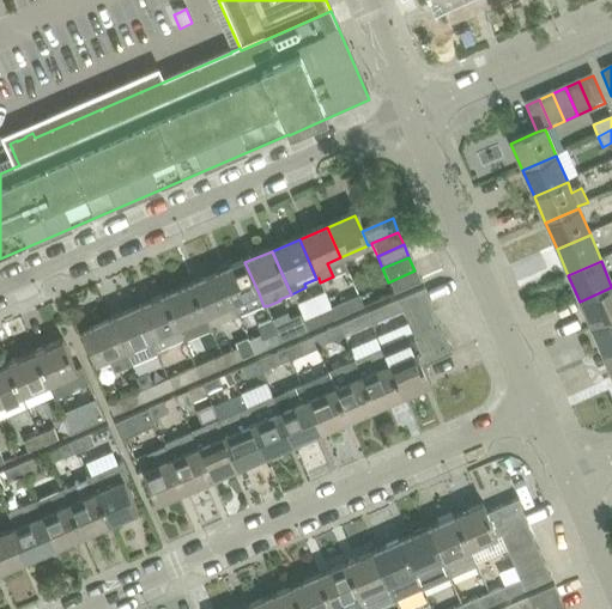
[(264,306),(244,262),(217,274),(231,305),(236,317),(264,306)]
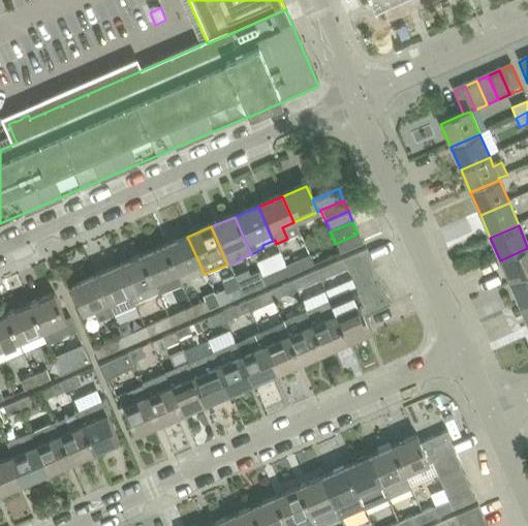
[(363,244),(358,234),(335,244),(339,254),(363,244)]
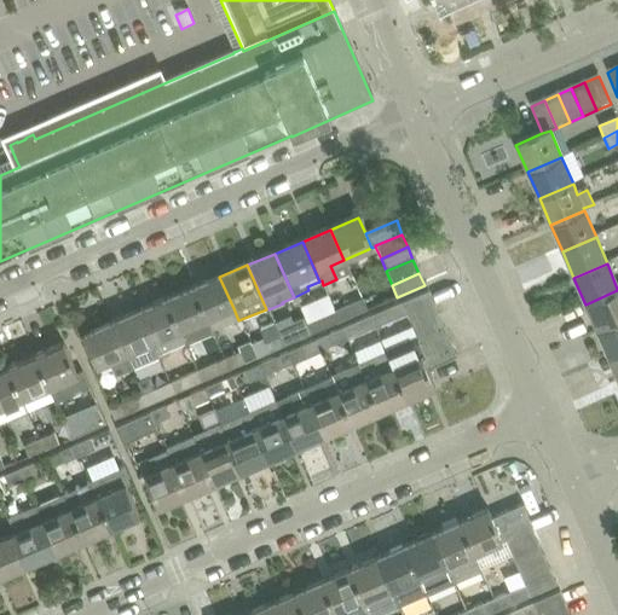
[(219,277),(192,289),(206,320),(234,308),(219,277)]
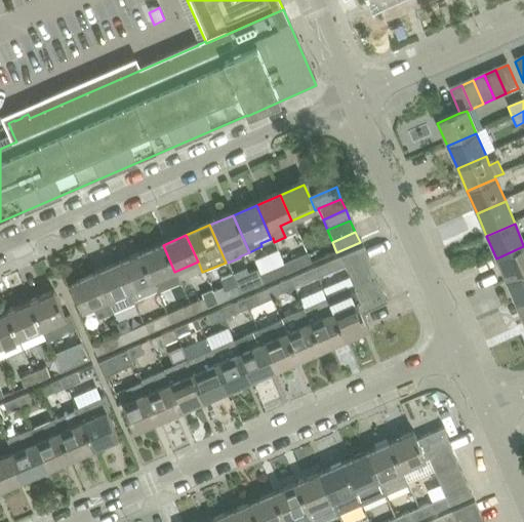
[(174,272),(163,245),(139,255),(151,282),(155,292),(156,294),(179,284),(174,272)]
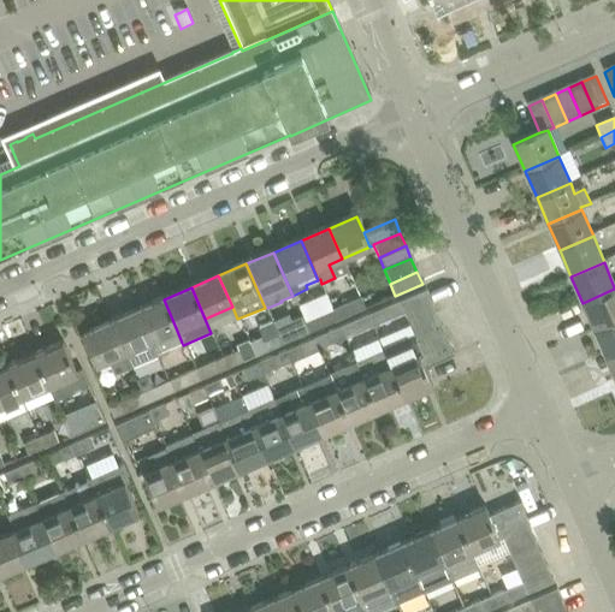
[(593,330),(614,320),(614,289),(583,303),(593,330)]
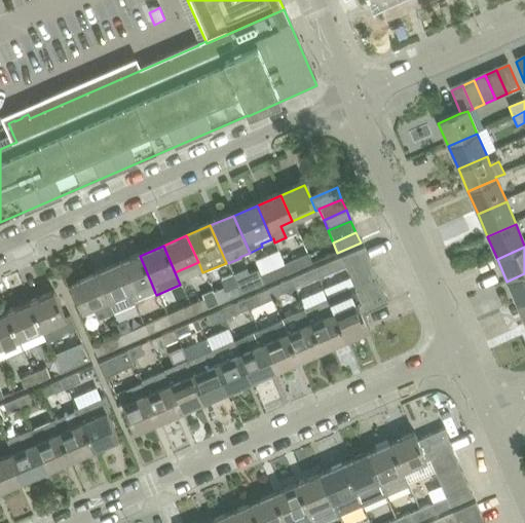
[(368,261),(363,250),(341,259),(344,267),(346,270),(368,261)]
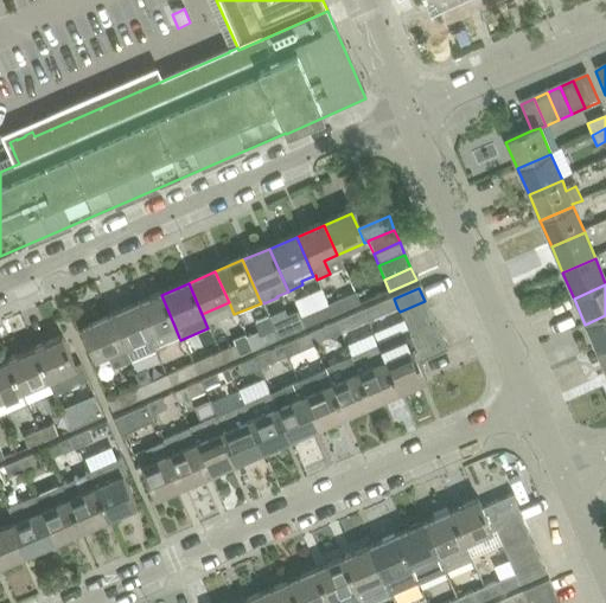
[(332,318),(359,306),(355,294),(327,307),(332,318)]
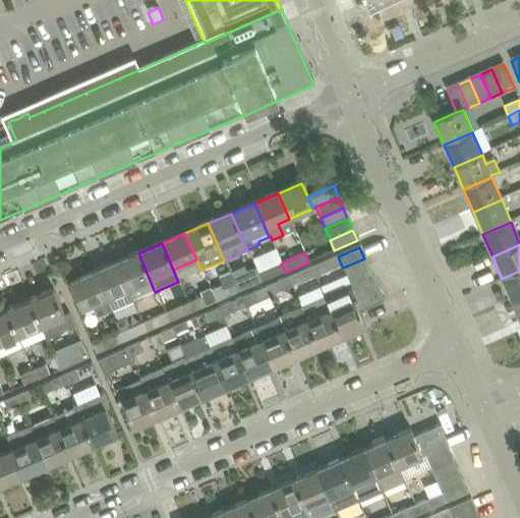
[(138,253),(115,264),(131,300),(154,290),(150,280),(138,253)]
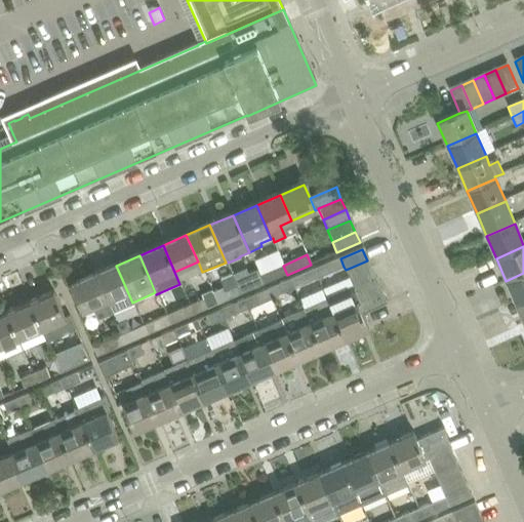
[(372,272),(367,261),(346,270),(350,281),(372,272)]
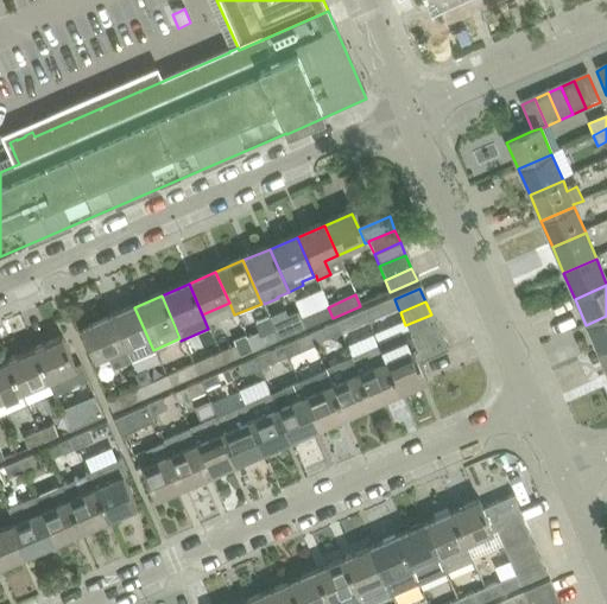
[(134,307),(107,318),(121,350),(127,363),(153,351),(153,350),(134,307)]
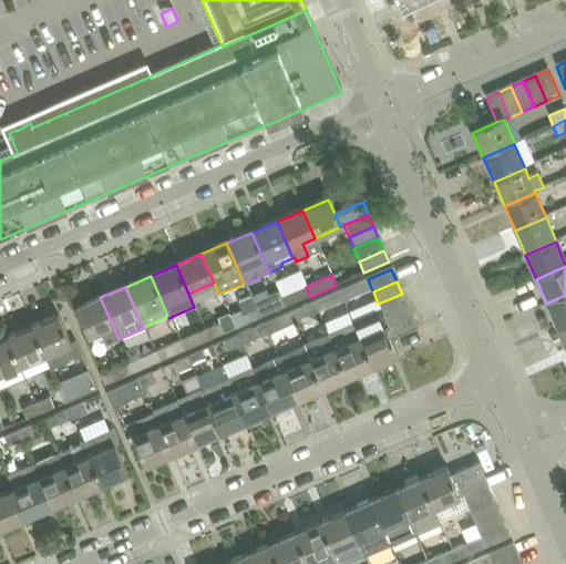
[(296,303),(310,297),(306,287),(295,291),(281,297),(286,307),(296,303)]
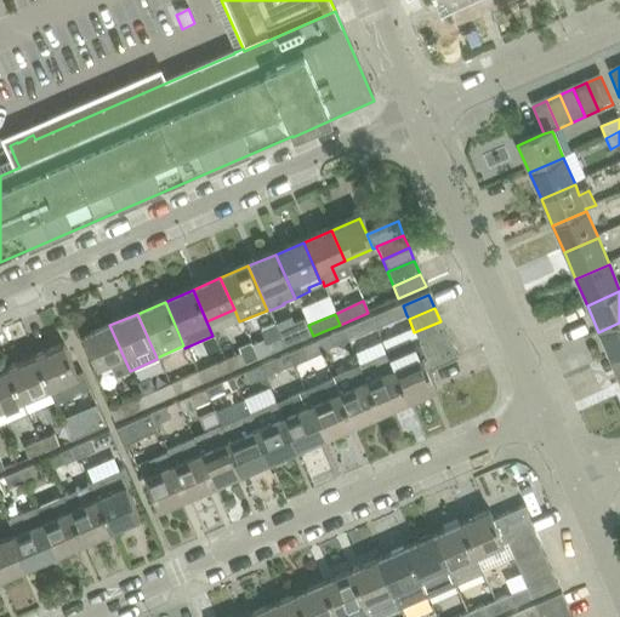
[(386,314),(371,320),(375,329),(390,323),(386,314)]
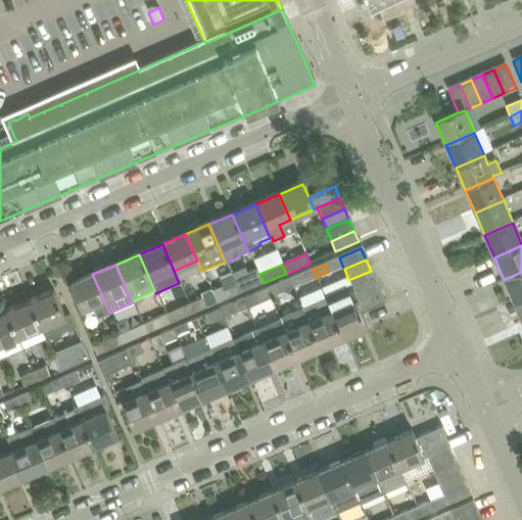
[(313,270),(299,275),(302,282),(316,277),(313,270)]
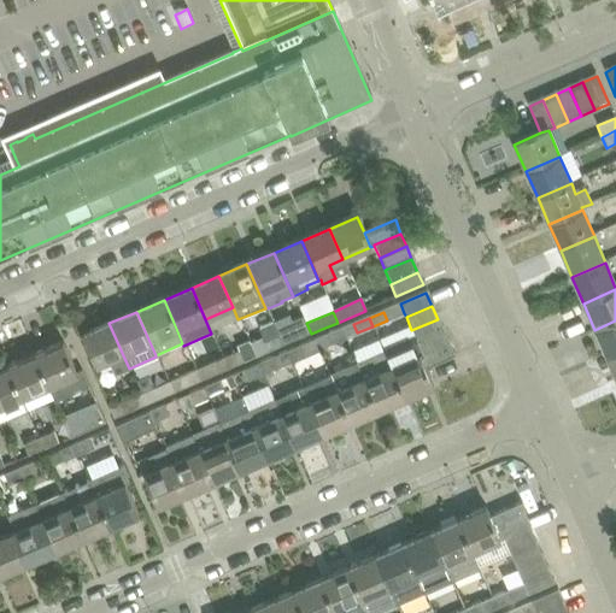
[(443,331),(438,319),(411,330),(415,336),(417,342),(443,331)]
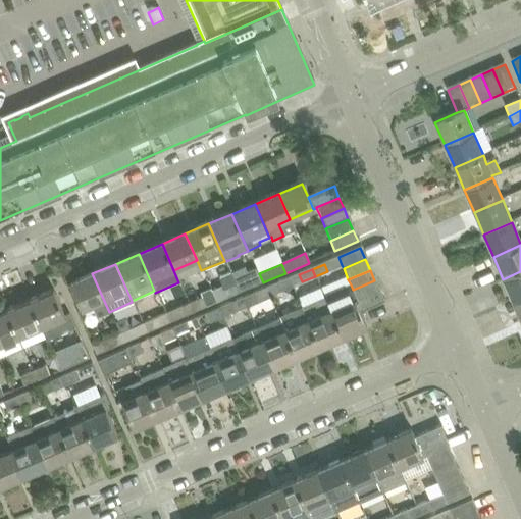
[(520,271),(503,279),(513,302),(520,298),(520,271)]
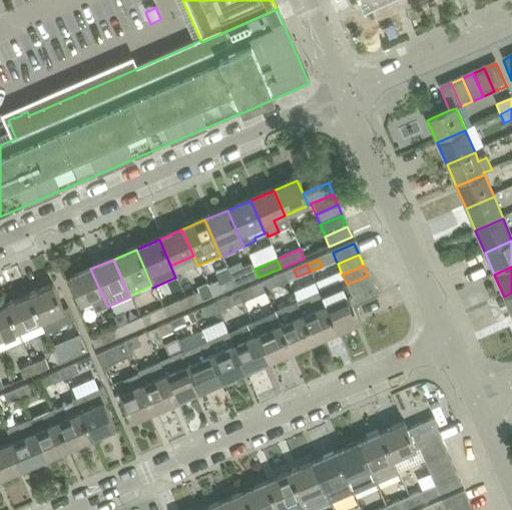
[(102,296),(90,269),(67,279),(79,306),(89,301),(94,313),(107,307),(102,296)]
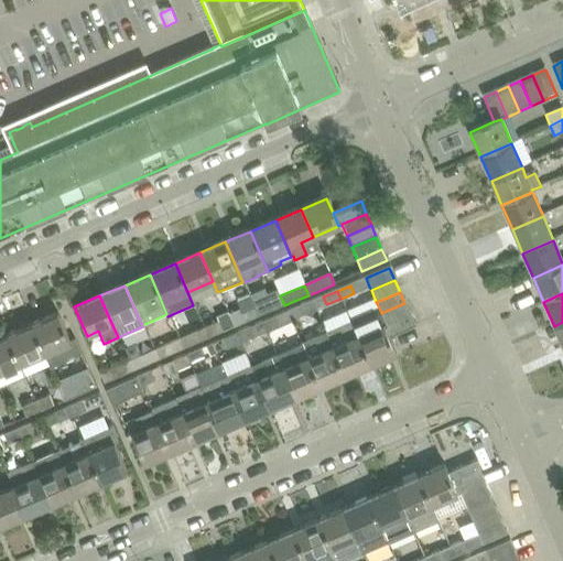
[(271,311),(267,301),(253,306),(258,317),(271,311)]
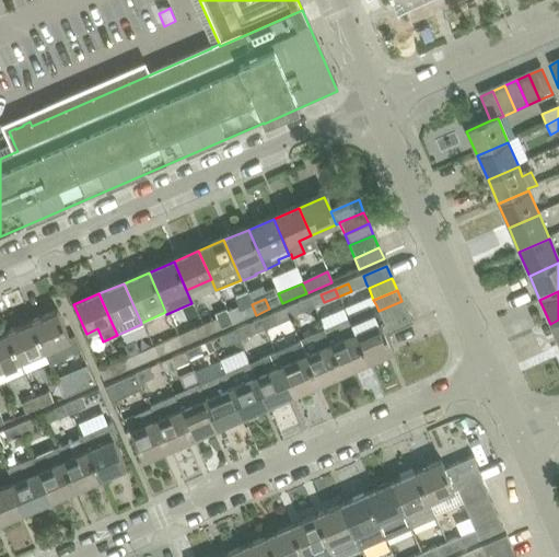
[(407,313),(402,301),(379,311),(384,323),(407,313)]
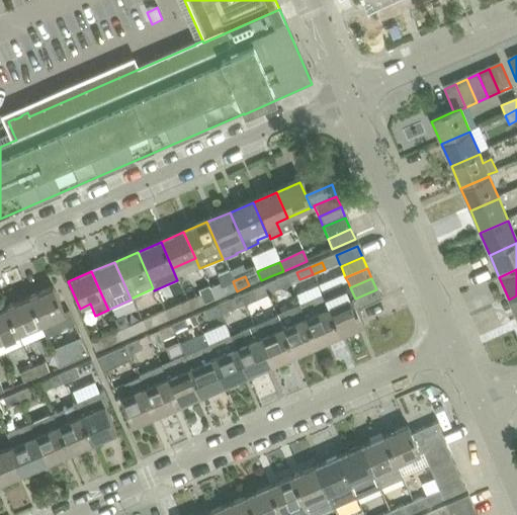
[(233,281),(221,287),(224,296),(237,291),(233,281)]
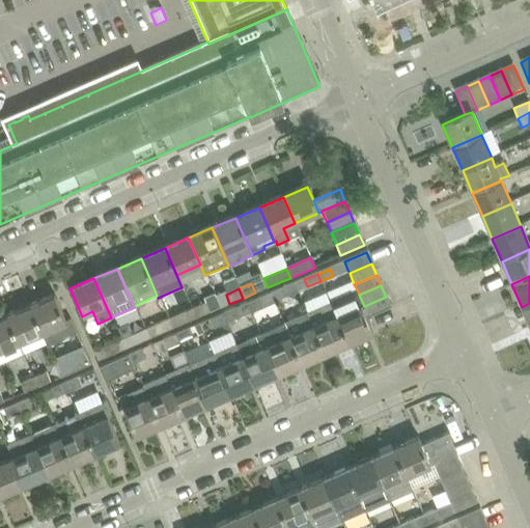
[(282,289),(270,295),(272,302),(285,297),(282,289)]
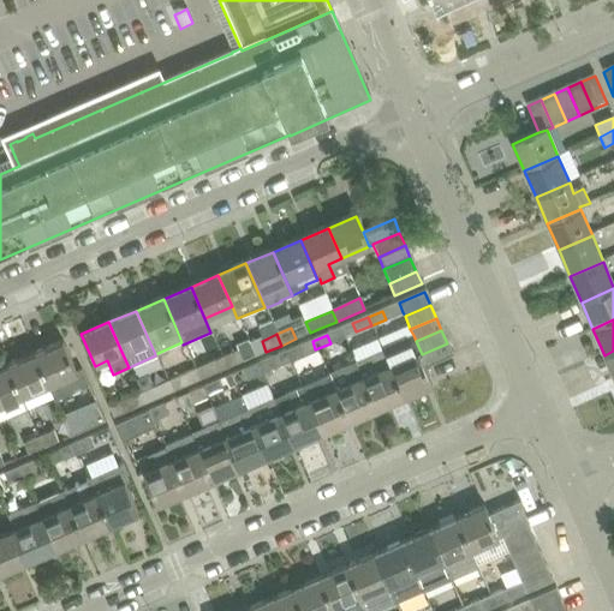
[(431,387),(424,370),(418,355),(422,354),(416,341),(413,335),(382,348),(382,351),(403,399),(431,387)]
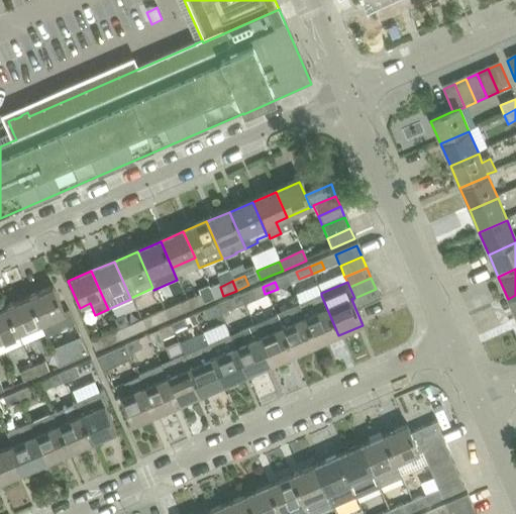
[(244,303),(265,294),(263,287),(241,296),(244,303)]
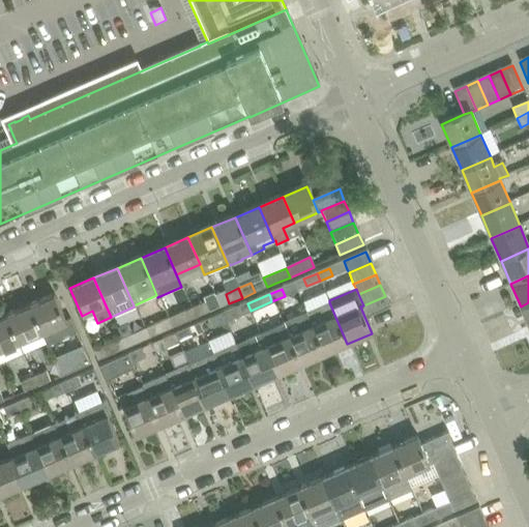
[(29,306),(41,334),(47,346),(75,333),(69,321),(64,323),(53,296),(29,306)]
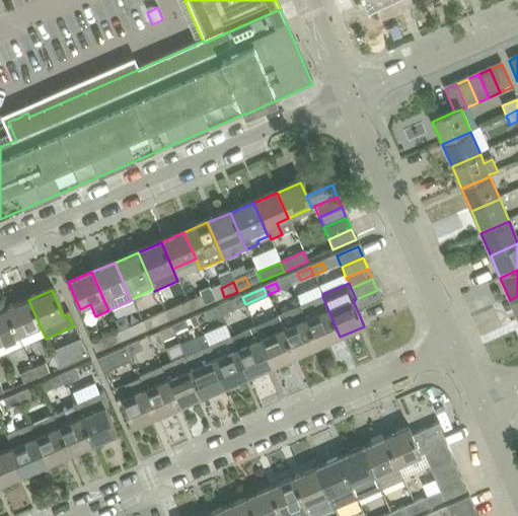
[(382,301),(377,290),(356,299),(353,300),(358,312),(382,301)]
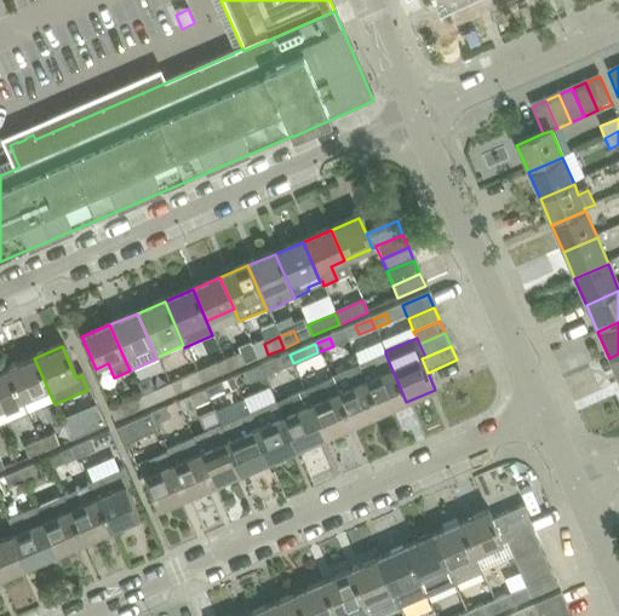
[(406,402),(385,353),(357,366),(378,415),(406,402)]
